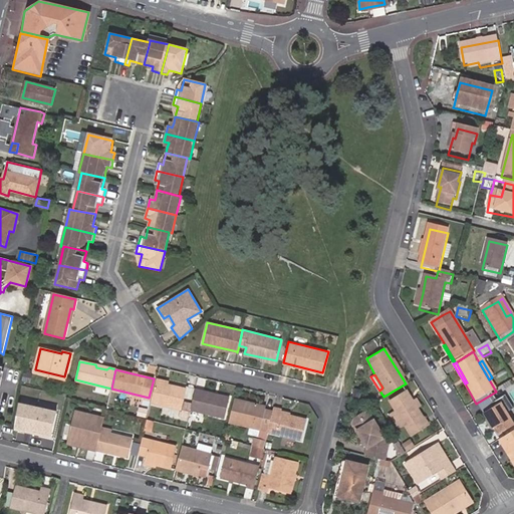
[(166,386),(155,383),(152,397),(151,403),(180,410),(185,390),(166,386)]
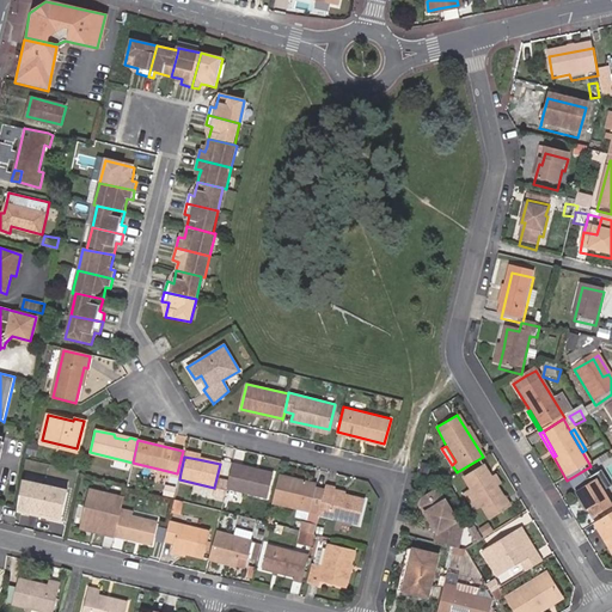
[(270,473),(231,464),(227,481),(225,488),(264,497),(270,473)]
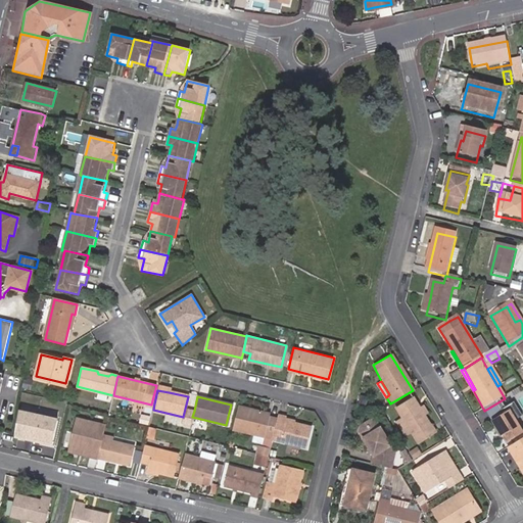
[(435,433),(424,415),(420,409),(413,397),(396,407),(402,416),(412,432),(419,443),(434,434),(435,433)]
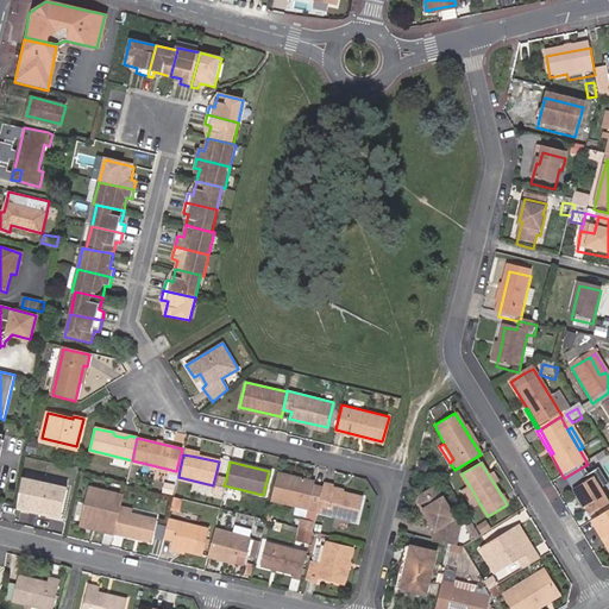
[(308,481),(276,472),(270,500),(307,509),(308,506),(316,507),(319,501),(321,488),(314,487),(313,487),(308,485),(308,481)]
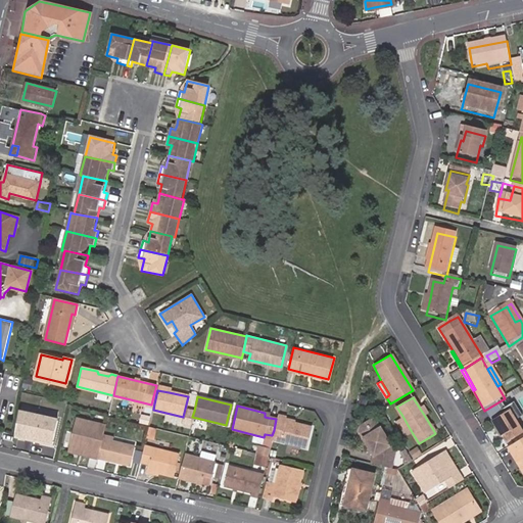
[(192,417),(194,411),(186,409),(184,419),(181,419),(180,425),(190,428),(192,417)]
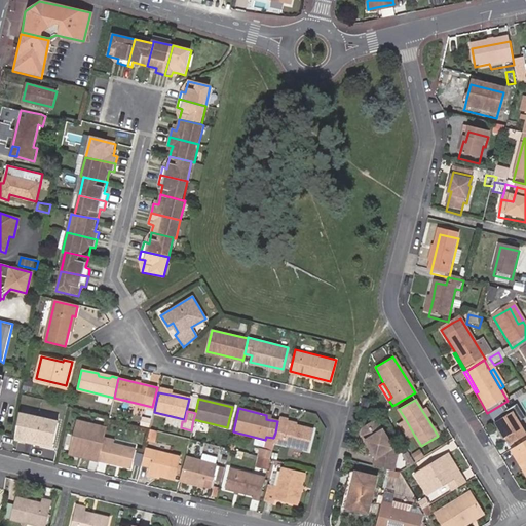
[(58,421),(19,413),(13,439),(51,447),(58,421)]
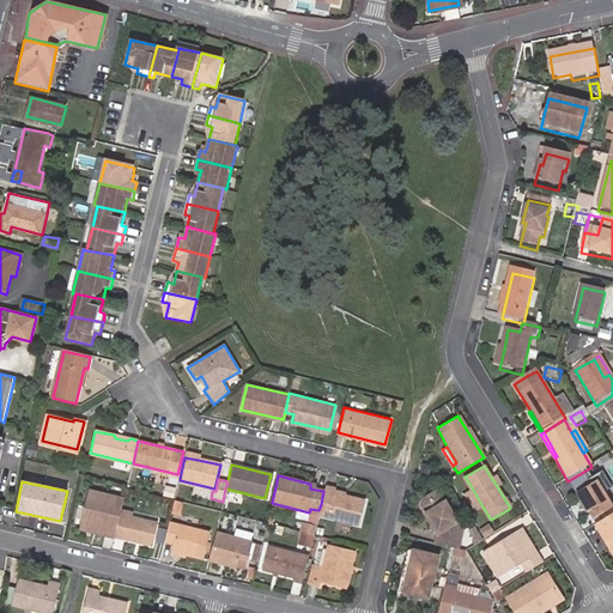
[(593,513),(596,517),(612,508),(598,484),(577,496),(584,507),(589,515),(593,513)]
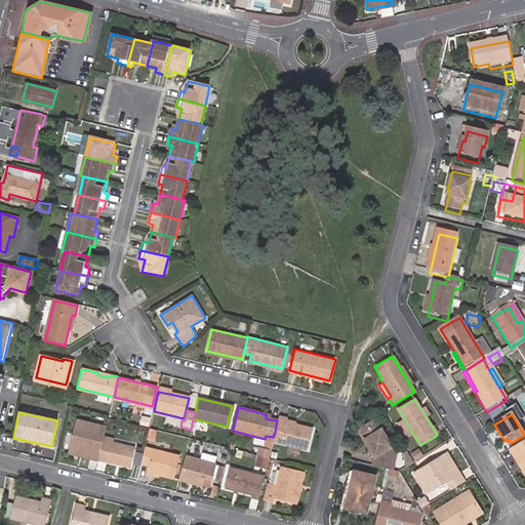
[(285,418),(278,416),(277,420),(275,432),(273,437),(272,441),(307,449),(311,429),(293,425),(284,422),(285,418)]
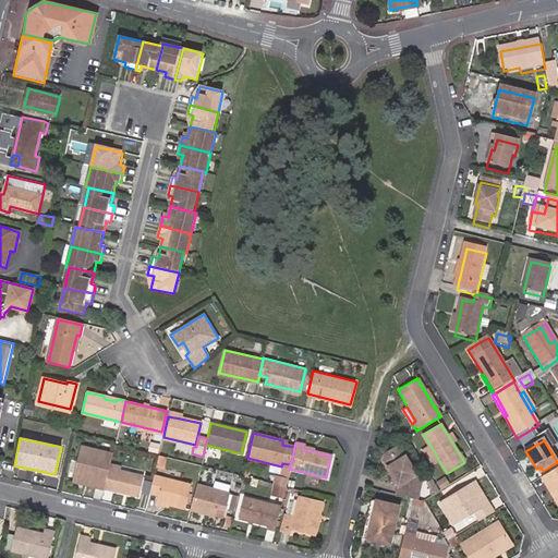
[(433,464),(439,461),(429,444),(423,448),(433,464)]
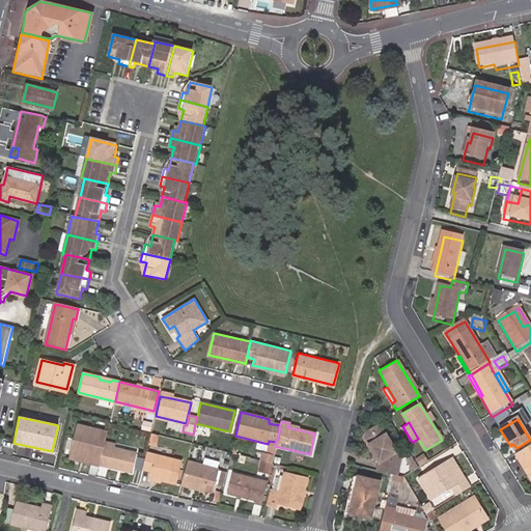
[(70,457),(99,465),(105,442),(107,431),(77,424),(70,457)]
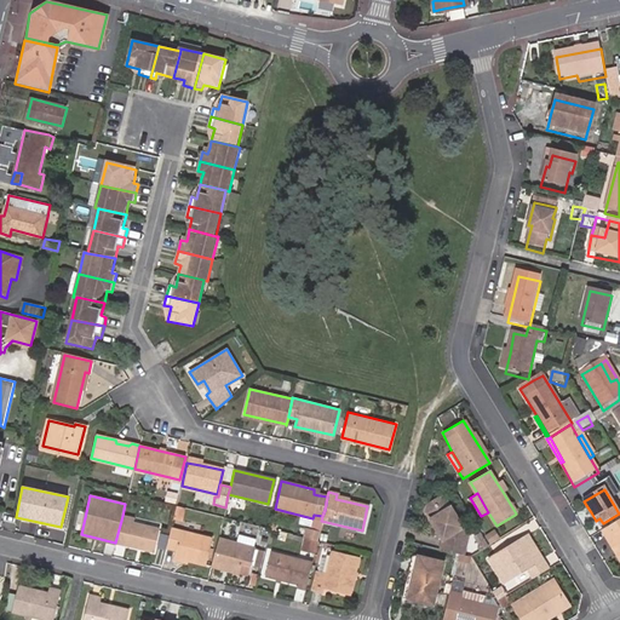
[(428,507),(428,512),(446,501),(442,499),(428,507)]
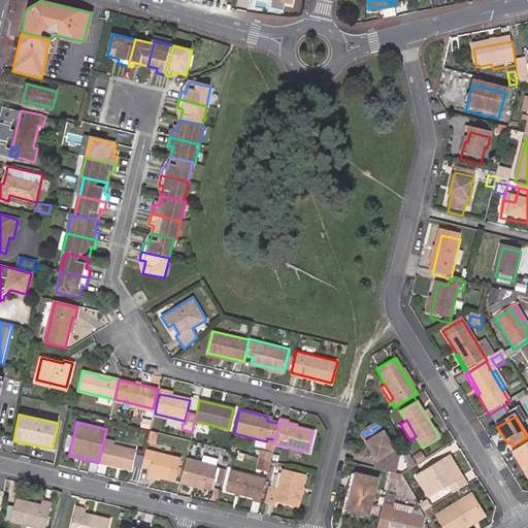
[(377,458),(375,467),(391,471),(395,472),(399,458),(380,427),(364,436),(377,458)]
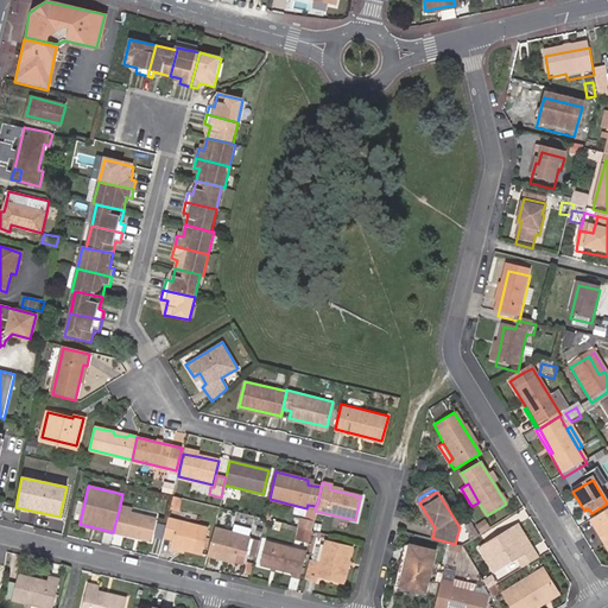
[(586,517),(591,513),(588,508),(584,511),(580,502),(577,505),(586,517)]
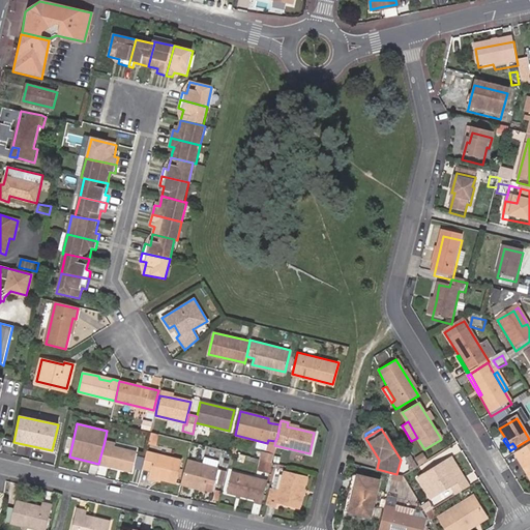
[(105,441),(98,464),(129,470),(135,452),(112,447),(113,443),(105,441)]
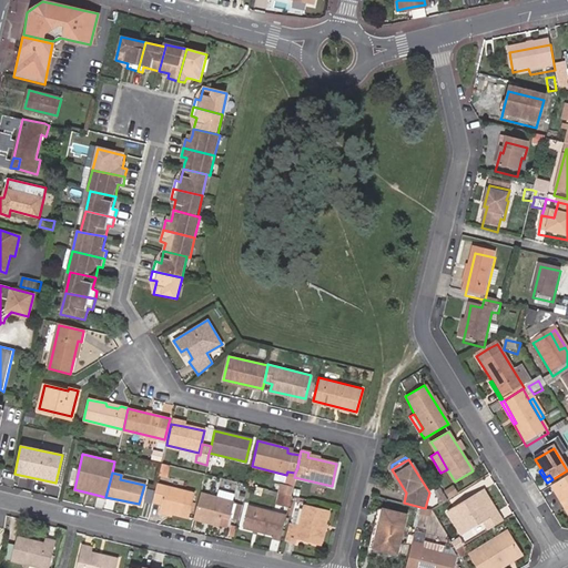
[(567,477),(555,486),(567,508),(567,477)]
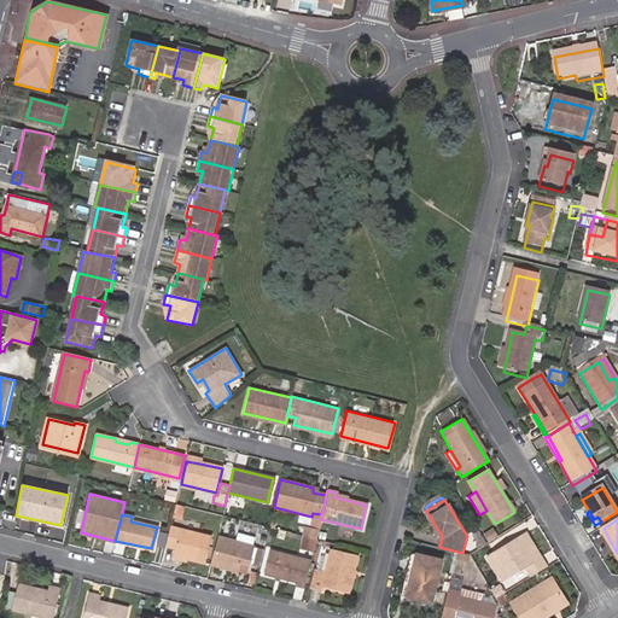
[(36,534),(53,537),(56,526),(39,523),(36,534)]
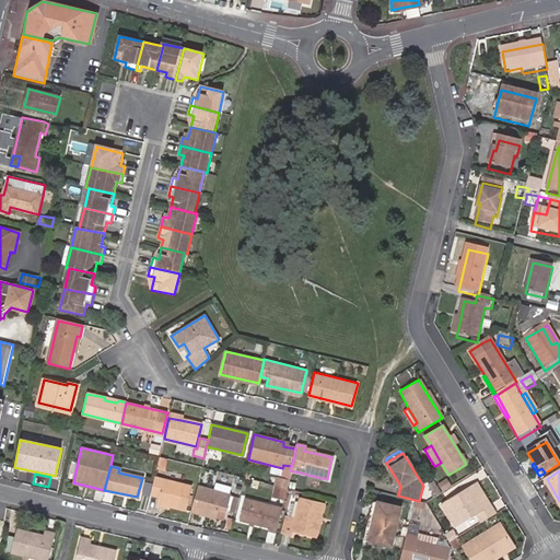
[(154,477),(150,494),(158,496),(156,503),(185,509),(190,487),(154,477)]
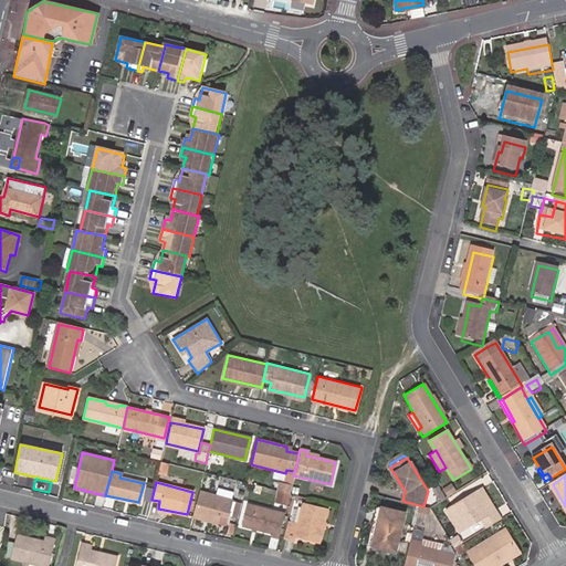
[(447,498),(457,492),(452,482),(442,489),(447,498)]
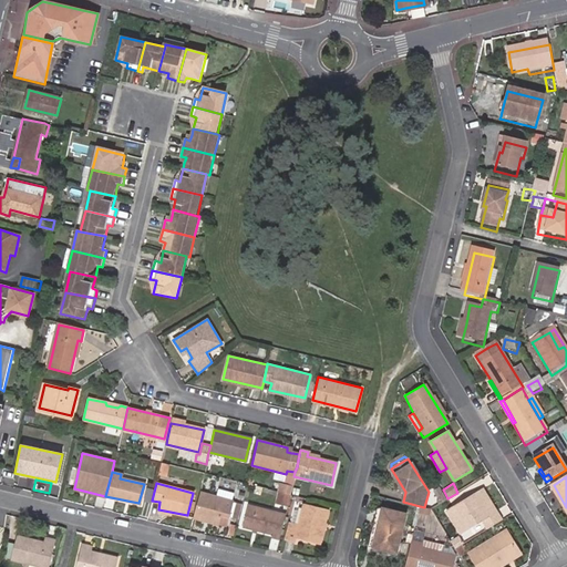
[(439,500),(445,496),(440,487),(434,491),(439,500)]
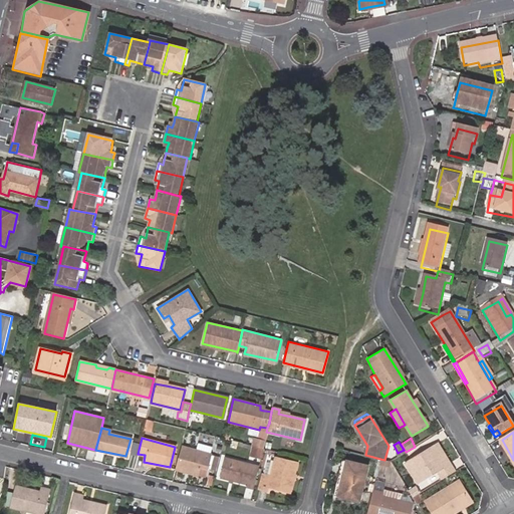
[(446,465),(449,463),(438,443),(421,454),(423,458),(437,450),(446,465)]
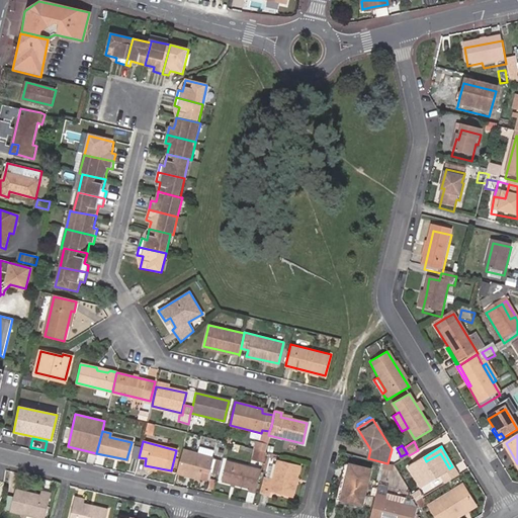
[(196,452),(211,455),(212,450),(197,447),(196,452)]
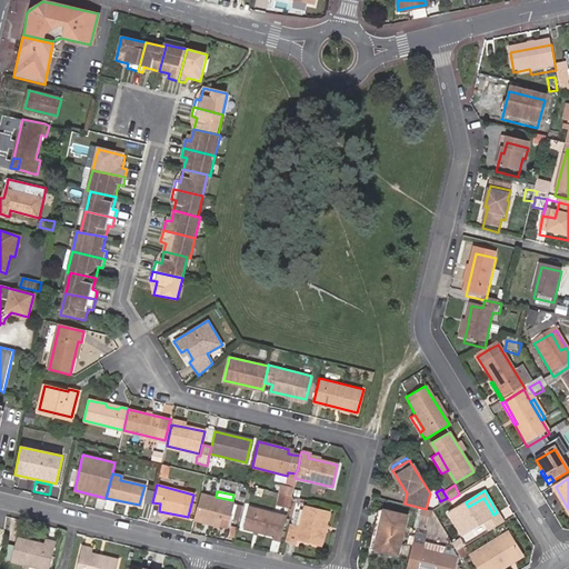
[(200,492),(193,519),(202,521),(203,517),(220,520),(220,519),(221,513),(232,517),(240,518),(243,502),(237,500),(232,500),(216,497),(200,492)]
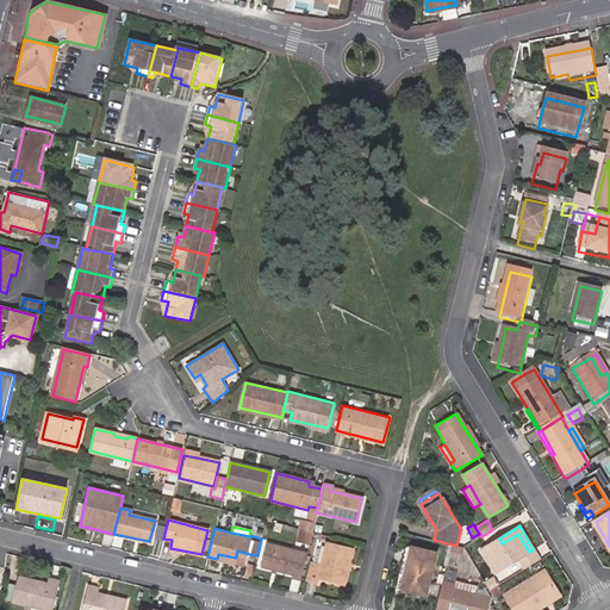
[(526,570),(540,560),(533,549),(529,552),(518,534),(502,543),(499,539),(481,549),(496,572),(518,558),(526,570)]
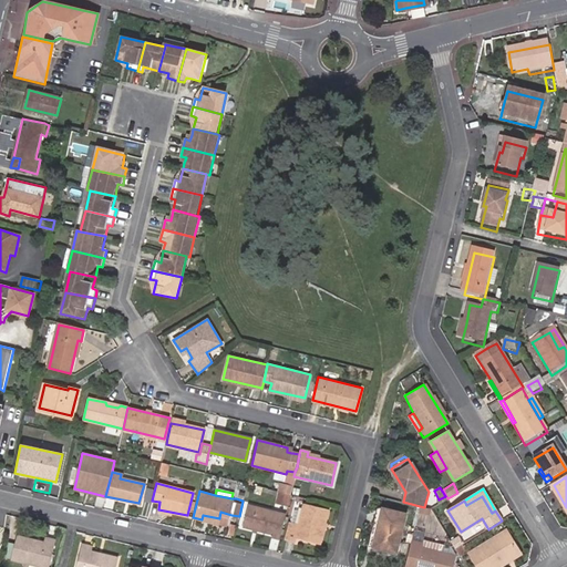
[(289,521),(285,539),(295,543),(295,538),(318,544),(327,508),(303,503),(301,511),(294,509),(290,522),(289,521)]
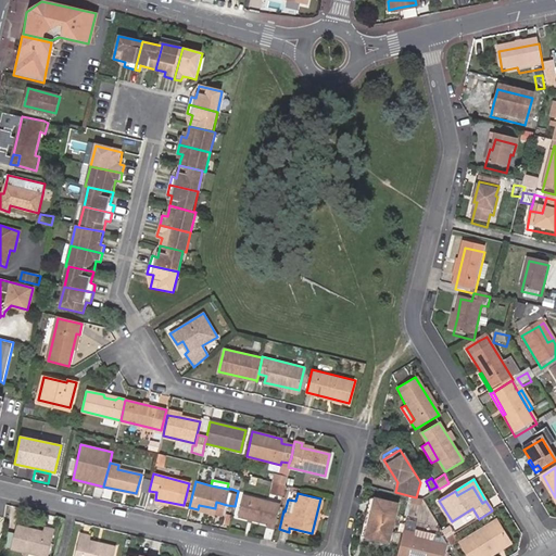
[(266,526),(274,528),(279,505),(279,504),(242,496),(237,515),(266,523),(266,526)]
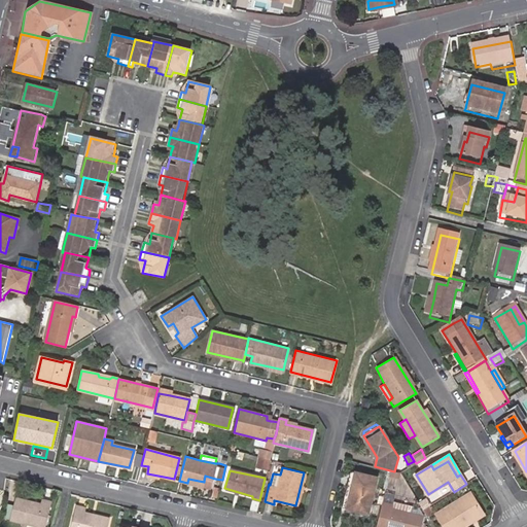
[(369,515),(378,478),(355,473),(347,510),(369,515)]
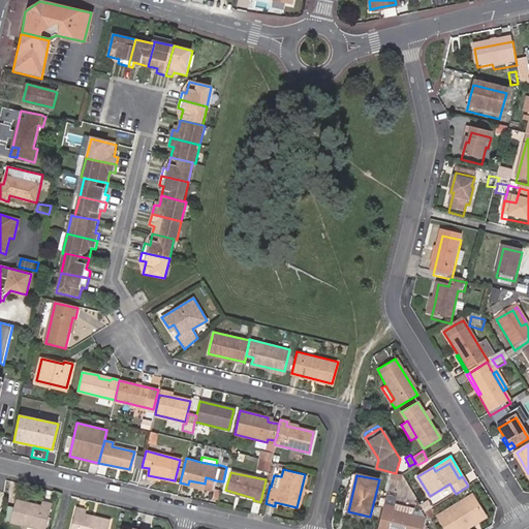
[(445,528),(461,528),(485,515),(472,495),(438,517),(445,528)]
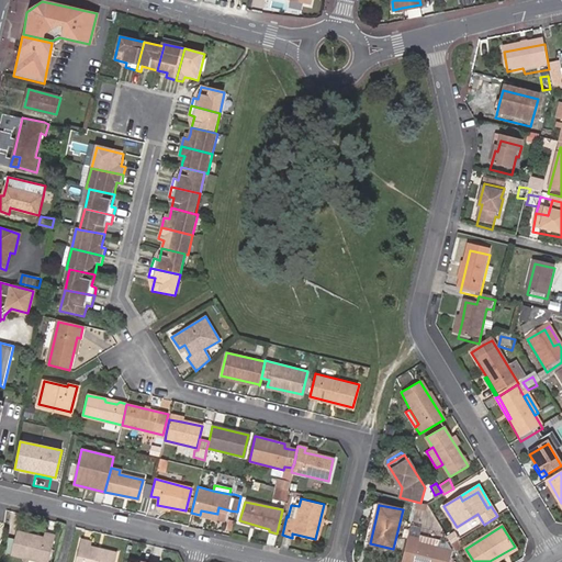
[(14,531),(12,541),(10,555),(46,561),(47,561),(53,535),(42,532),(41,539),(27,537),(29,534),(14,531)]
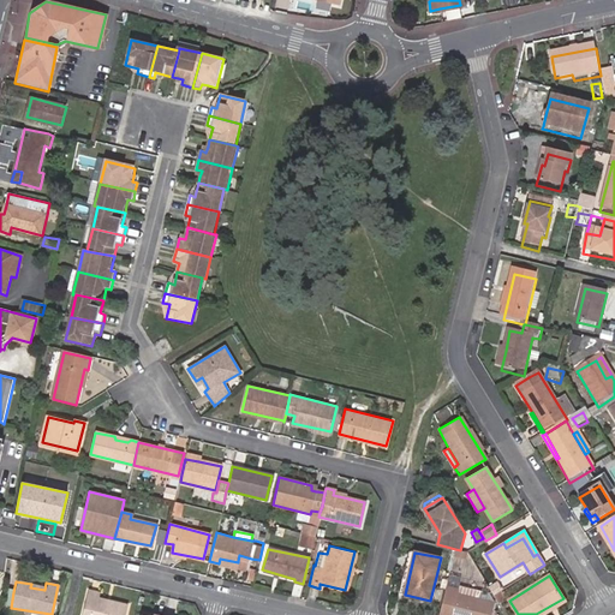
[(440,614),(439,614),(491,614),(495,601),(459,591),(459,587),(447,584),(446,590),(441,610),(440,614)]
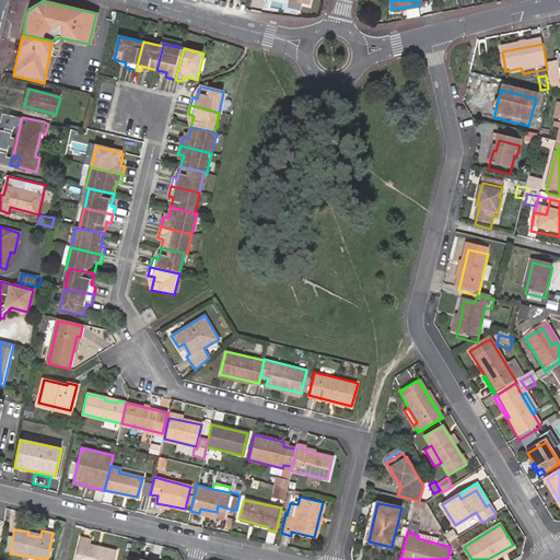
[(1,537),(0,545),(0,551),(10,553),(12,539),(1,537)]
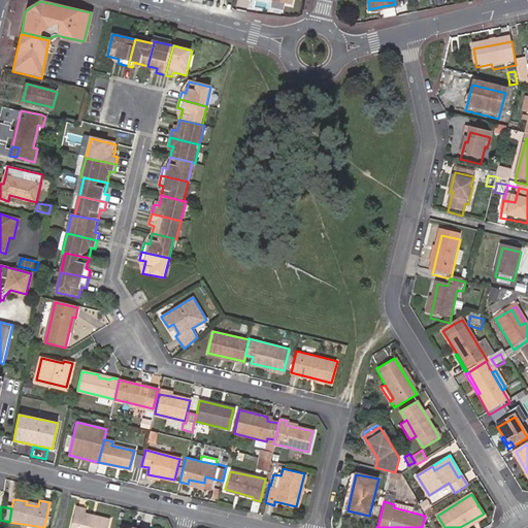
[(435,514),(431,507),(425,510),(428,518),(435,514)]
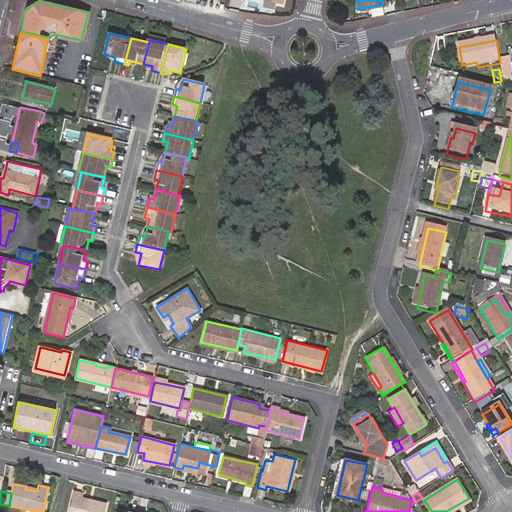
[(70,511),(104,511),(106,506),(83,500),(84,496),(75,494),(70,511)]
